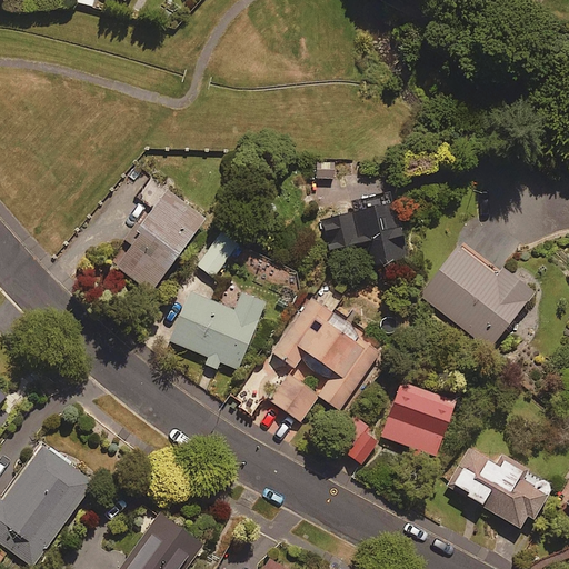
[(125,232),(130,237),(112,261),(151,290),(206,213),(165,185),(147,209),(143,207),(125,232)]
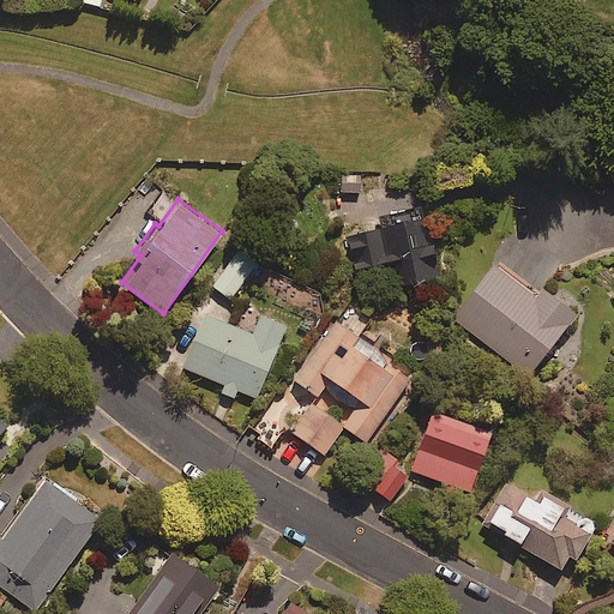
[(443,271),(429,211),(348,230),(355,265),(392,257),(398,282),(443,271)]
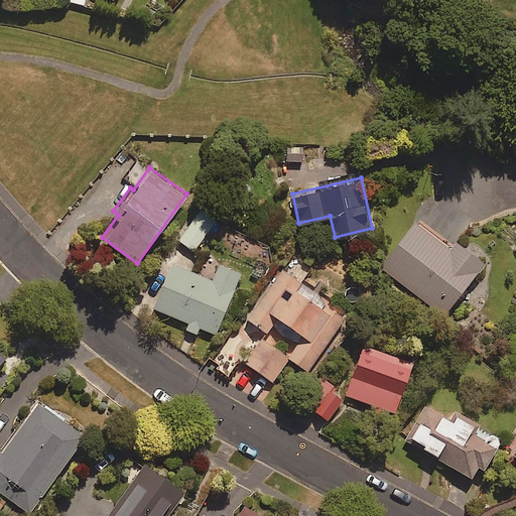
[(217,220),(202,208),(178,239),(194,250),(217,220)]
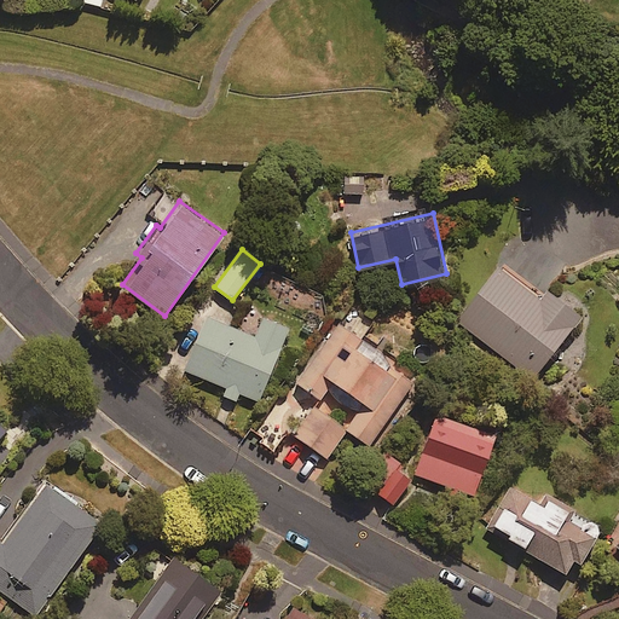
[(537,298),(493,265),(453,319),(531,376),(576,314),(543,290),(537,298)]
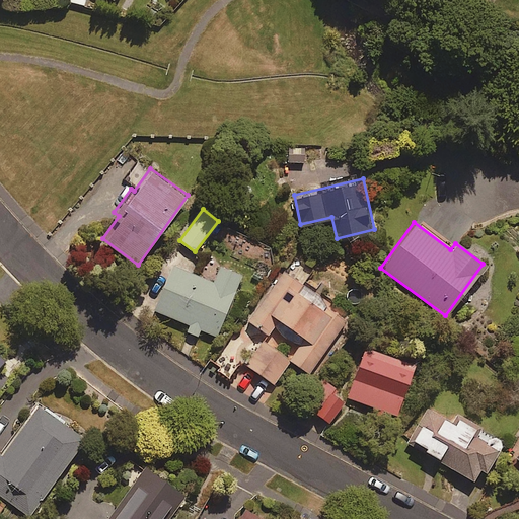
[(214,281),(173,264),(154,308),(191,324),(188,330),(197,335),(200,327),(217,335),(242,274),(221,265),(214,281)]
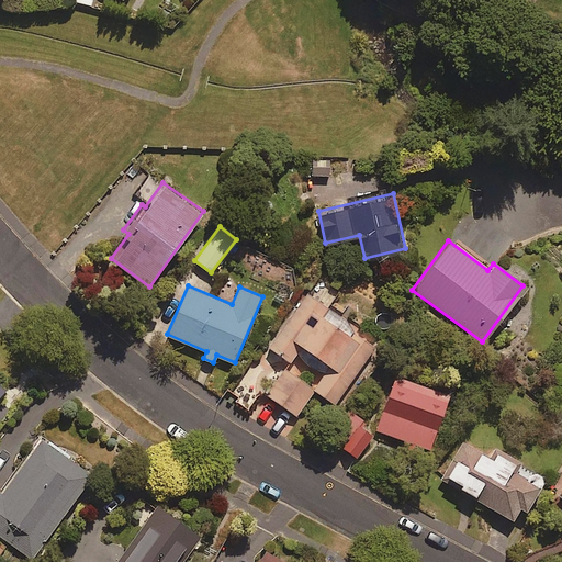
[(377,345),(306,295),(269,349),(290,363),(296,355),(325,374),(315,389),(335,403),(377,345)]
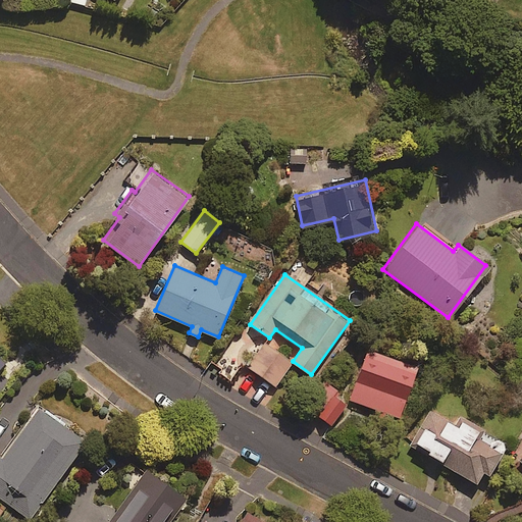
[(293,360),(266,342),(249,366),(275,385),(293,360)]
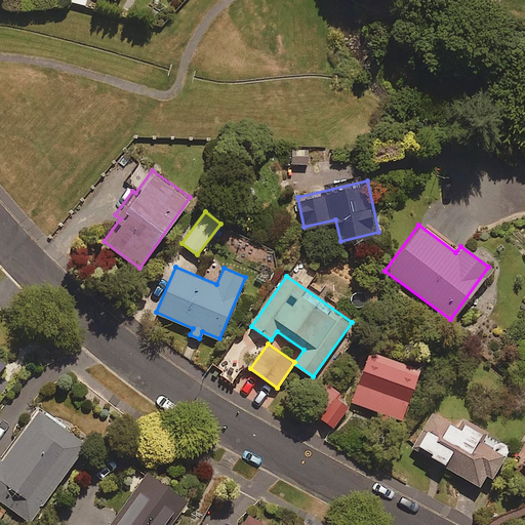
[(420,369),(369,350),(351,400),(401,419),(420,369)]
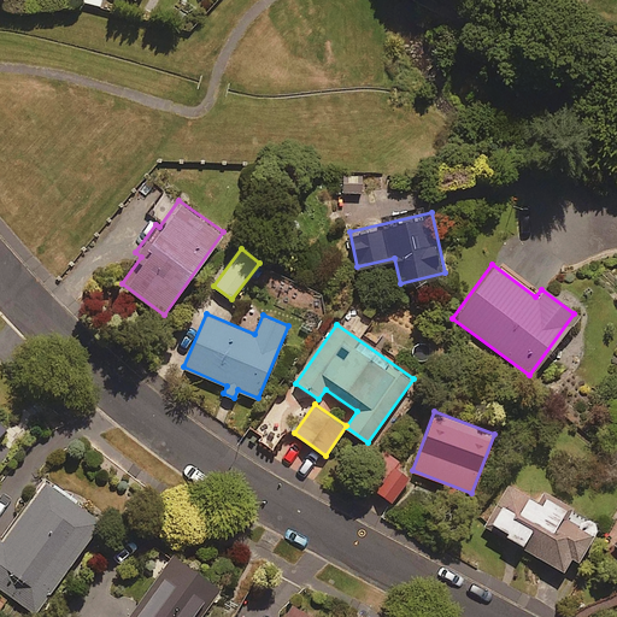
[(393,503),(411,474),(395,464),(400,457),(381,445),(358,480),(393,503)]
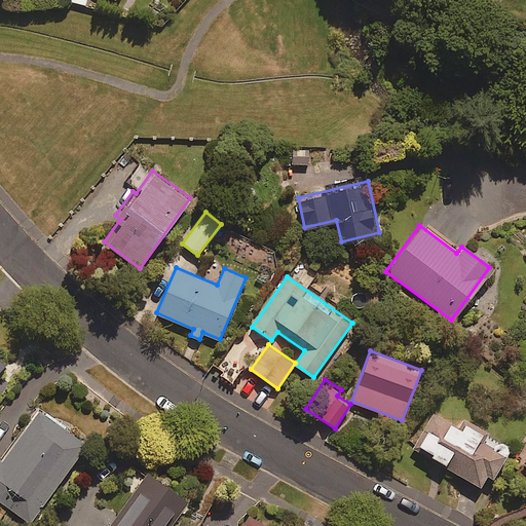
[(87,443),(41,408),(1,460),(0,459),(0,500),(29,522),(87,443)]
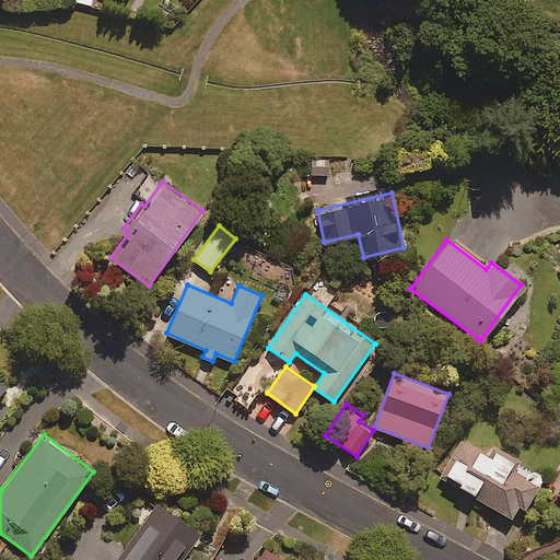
[(539,478),(489,448),(486,454),(461,439),(438,477),(513,522),(539,478)]
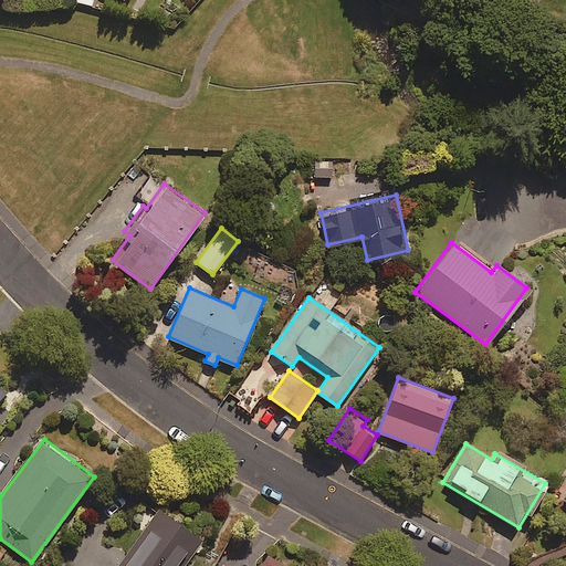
[(174,565),(187,548),(194,553),(202,541),(158,509),(117,565),(174,565)]
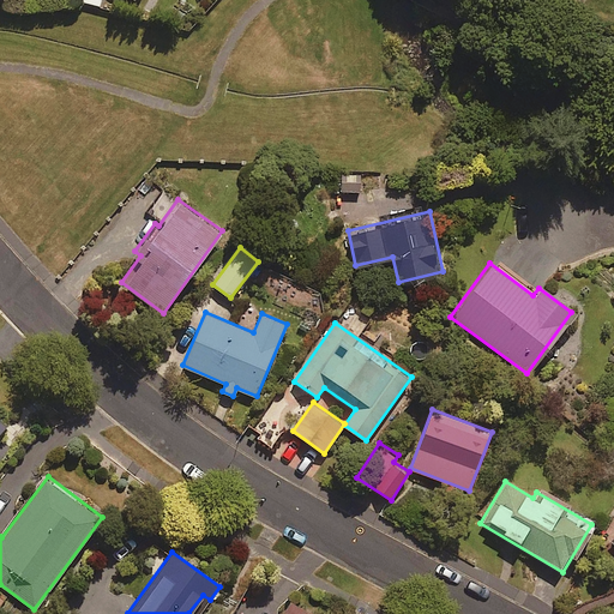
[(315,613),(293,600),(282,613),(315,613)]
